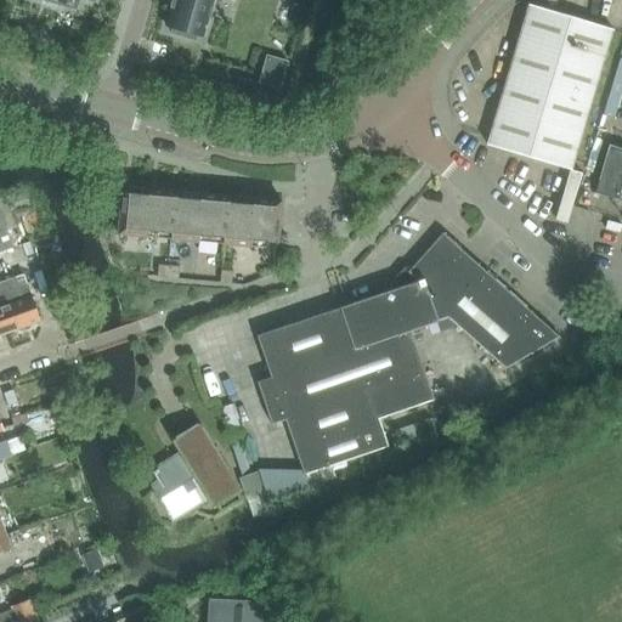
[(170,7),(165,27),(171,28),(170,34),(194,41),(197,35),(203,38),(213,0),(171,0),(170,7)]
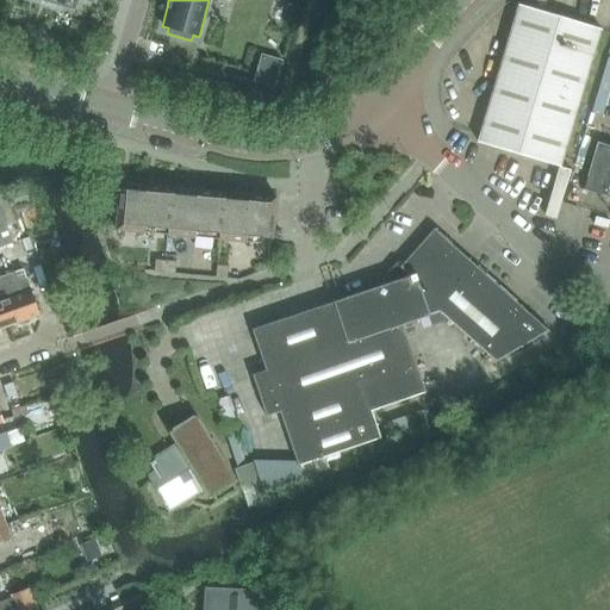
[(477,143),(560,168),(601,30),(518,6),(477,143)]
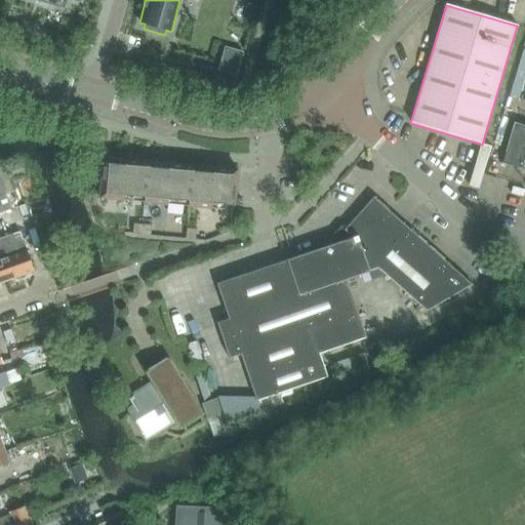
[(199,82),(231,91),(233,85),(235,77),(203,68),(199,82)]
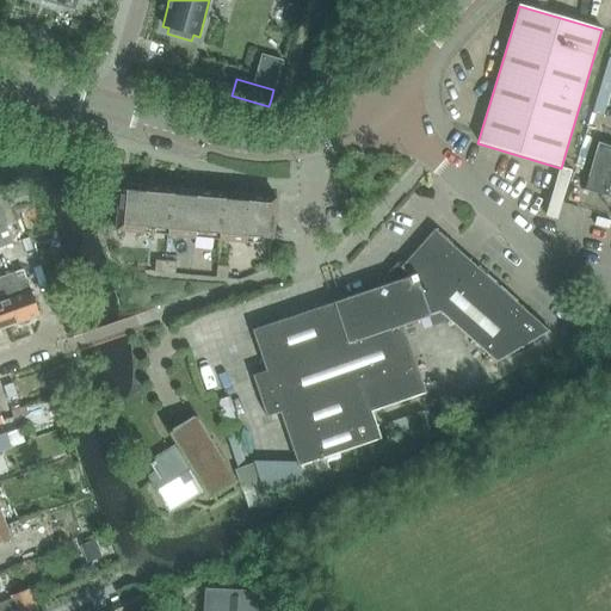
[(610,146),(597,143),(584,191),(606,197),(608,196),(609,196),(610,189),(610,146)]
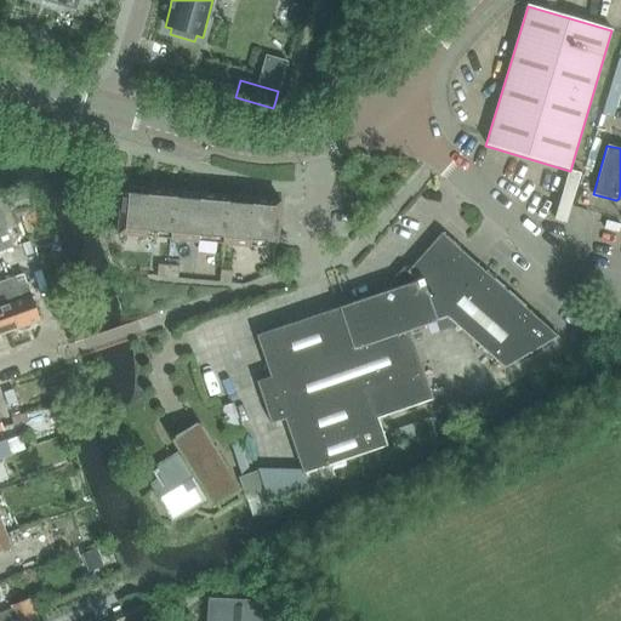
[(170,233),(170,239),(198,241),(198,235),(222,238),(222,244),(250,246),(250,240),(277,243),(280,201),(129,187),(127,194),(121,193),(118,234),(146,237),(146,231),(170,233)]
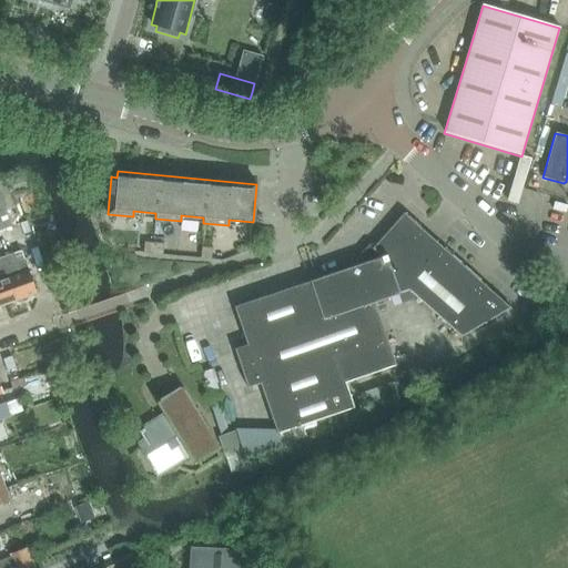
[(0,231),(10,227),(0,198),(0,231)]
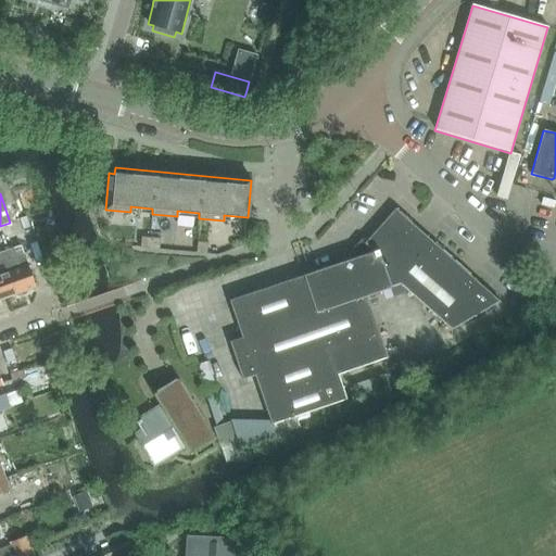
[(388,358),(366,297),(401,285),(451,331),(500,302),(395,209),(365,243),(363,241),(356,249),(359,256),(229,301),(241,338),(229,342),(242,380),(254,376),(270,426),(346,400),(338,375),(388,358)]
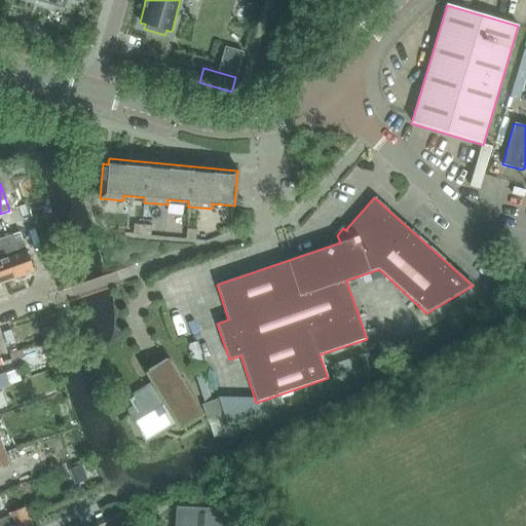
[(133,235),(150,236),(151,228),(134,227),(133,235)]
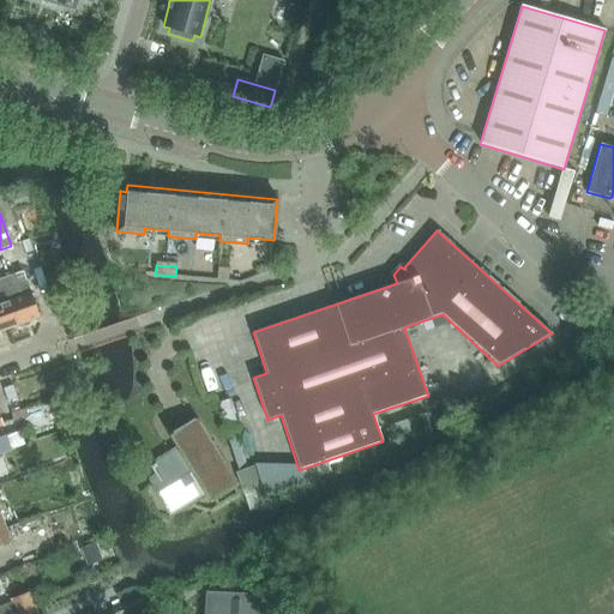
[(216,280),(228,281),(228,271),(217,270),(216,280)]
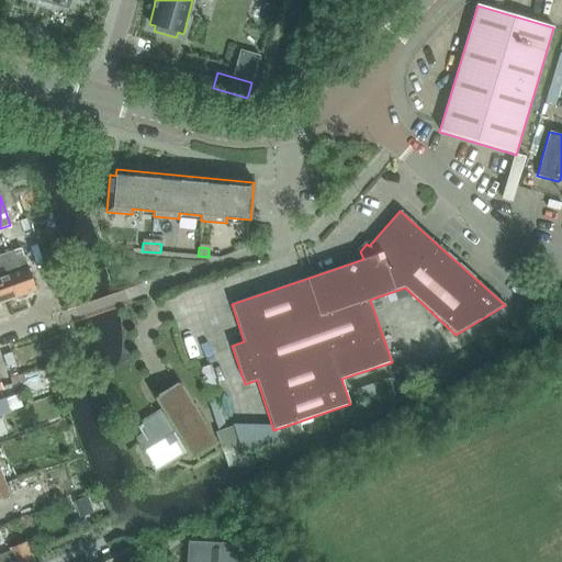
[(0,255),(0,284),(6,301),(20,296),(21,300),(23,299),(22,295),(36,291),(26,263),(21,248),(0,255)]
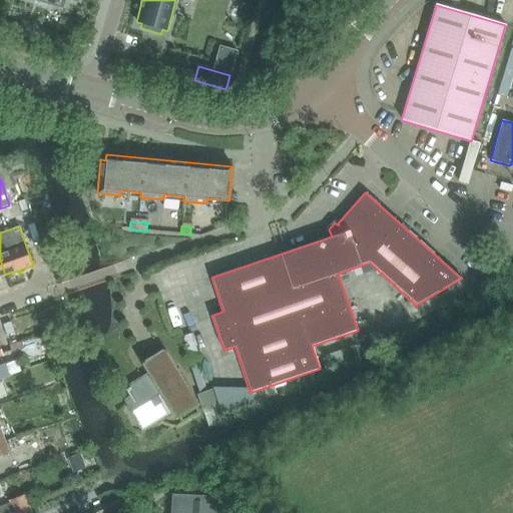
[(19,343),(10,346),(12,352),(21,348),(19,343)]
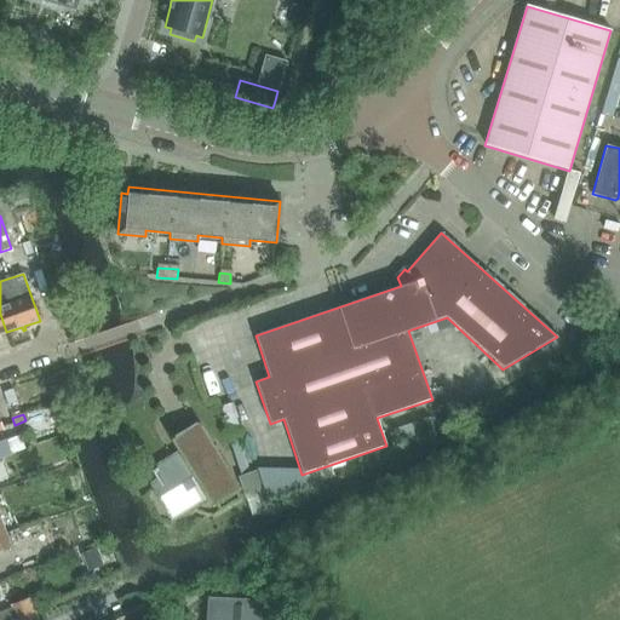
[(156,489),(170,512),(182,505),(183,507),(208,492),(219,510),(240,498),(236,492),(237,492),(236,489),(235,491),(195,425),(196,424),(196,423),(174,436),(188,458),(177,464),(173,460),(158,470),(156,469),(151,471),(160,486),(156,489)]
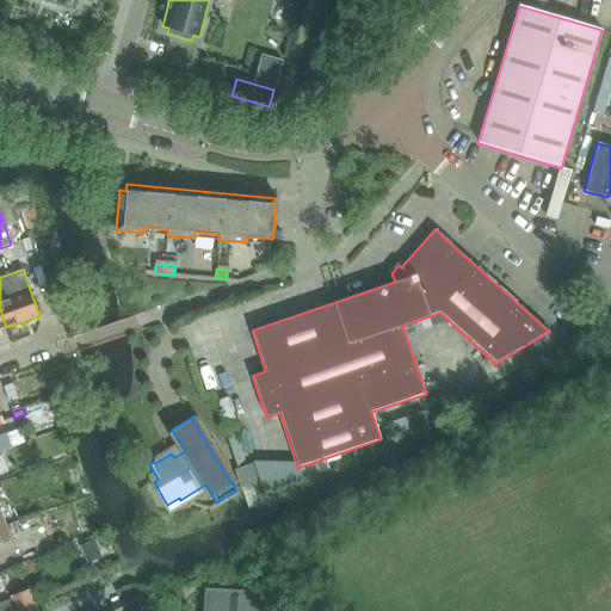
[(41,516),(53,548),(80,537),(68,506),(41,516)]
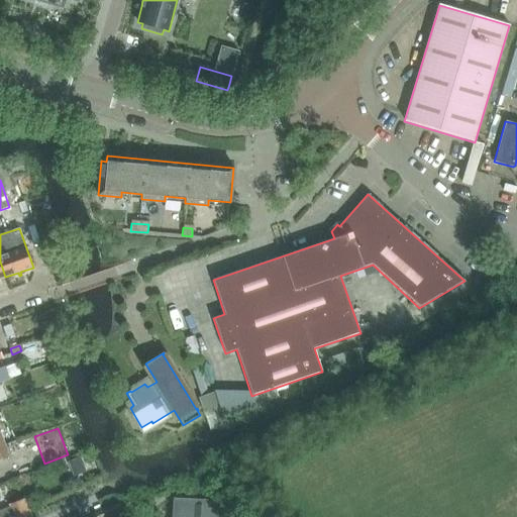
[(0,445),(0,459),(8,456),(4,445),(4,444),(0,445)]
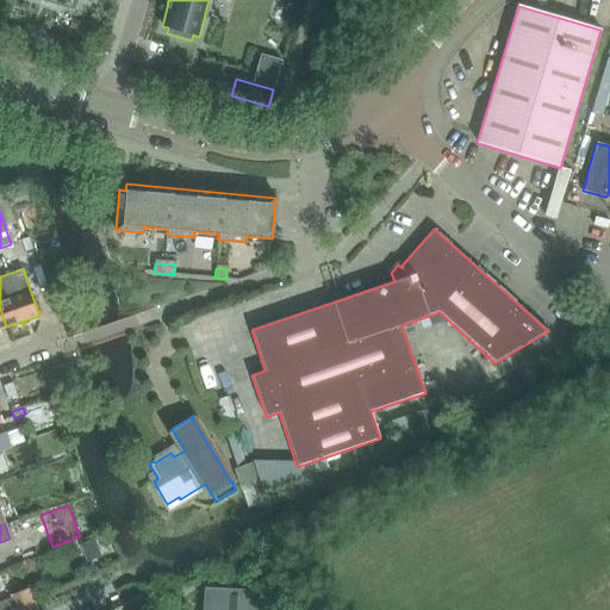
[(0,609),(10,609),(35,602),(30,589),(11,596),(13,601),(0,605),(0,609)]
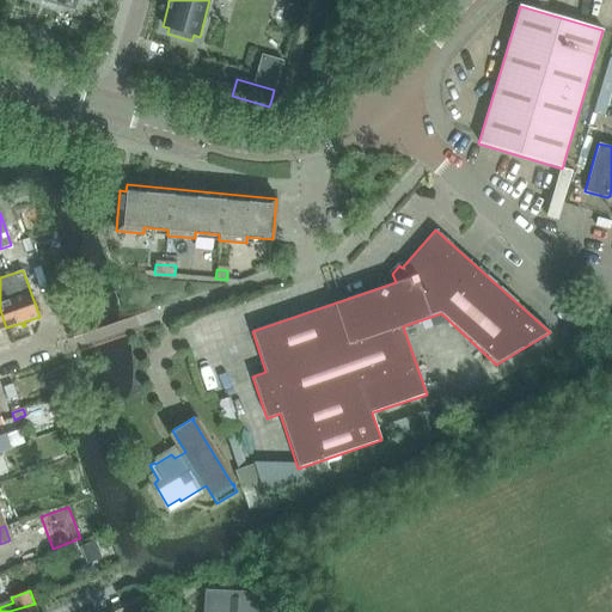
[(275,611),(276,594),(206,591),(203,611),(275,611)]
